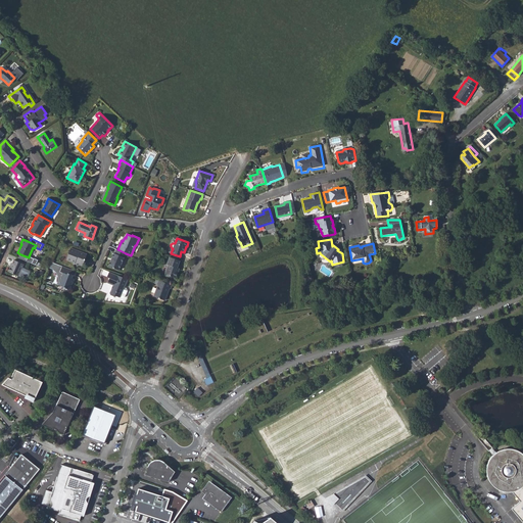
[(70,248),(66,259),(75,263),(76,259),(84,263),(87,254),(70,248)]
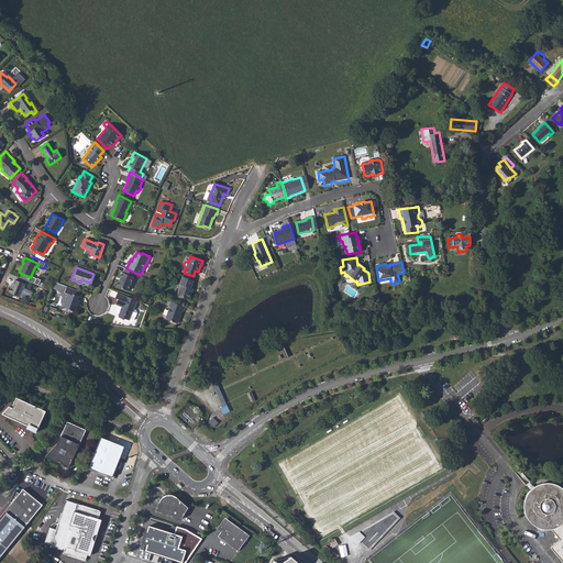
[(125,268),(123,273),(122,273),(120,278),(121,279),(120,280),(119,280),(117,286),(128,290),(135,273),(127,268),(125,268)]
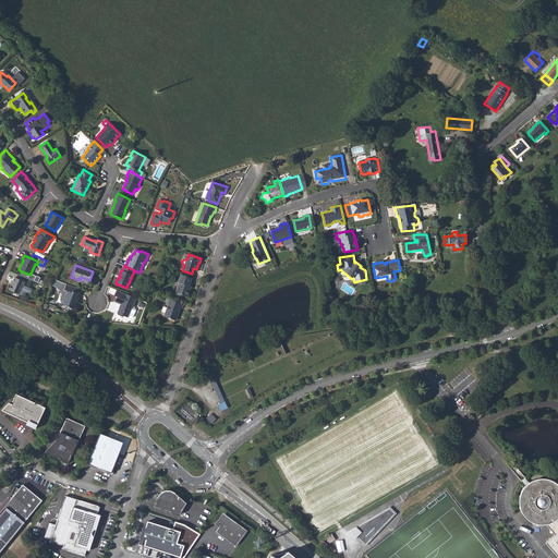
[(31,275),(22,271),(20,276),(38,283),(40,277),(37,276),(36,276),(31,274),(31,275)]
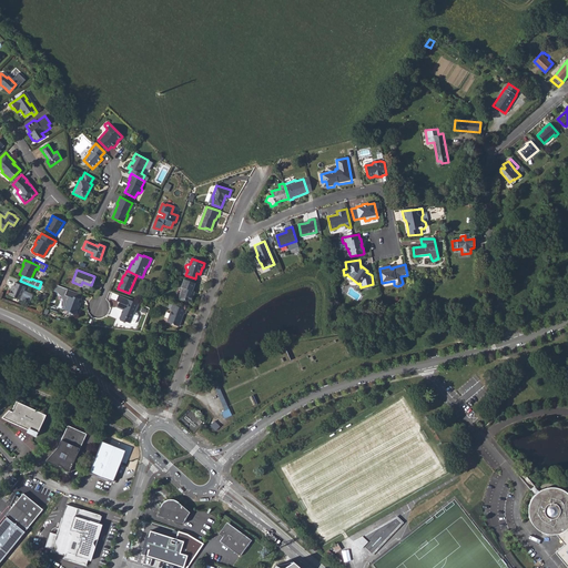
[(184,280),(181,287),(183,287),(180,297),(184,298),(184,300),(191,302),(194,292),(192,291),(195,283),(184,280)]
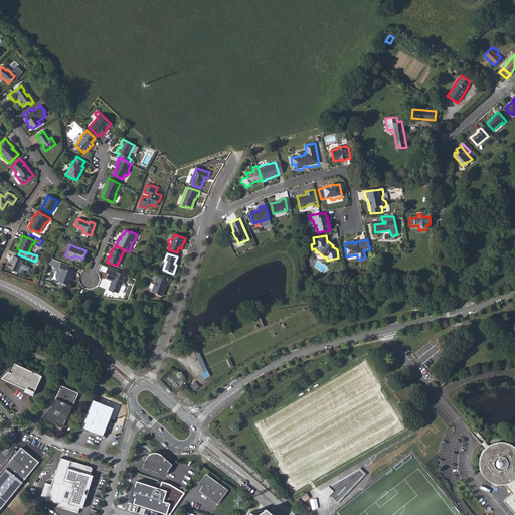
[(14,255),(12,260),(12,259),(8,268),(18,272),(21,273),(22,272),(23,270),(27,271),(28,271),(29,268),(29,267),(21,264),(23,260),(14,255)]
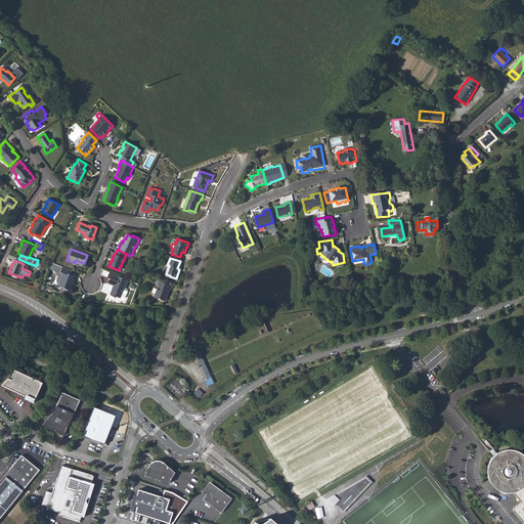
[(62,266),(60,272),(62,273),(58,286),(63,288),(63,289),(69,290),(71,289),(73,284),(75,279),(72,278),(71,276),(72,275),(75,276),(77,272),(62,266)]
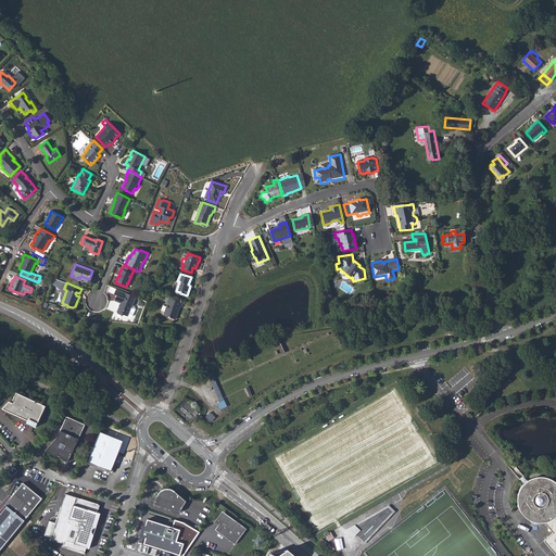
[(116,289),(114,294),(116,295),(114,301),(121,303),(121,305),(121,307),(118,307),(117,312),(117,314),(122,315),(123,315),(127,316),(127,315),(131,306),(135,297),(116,289)]
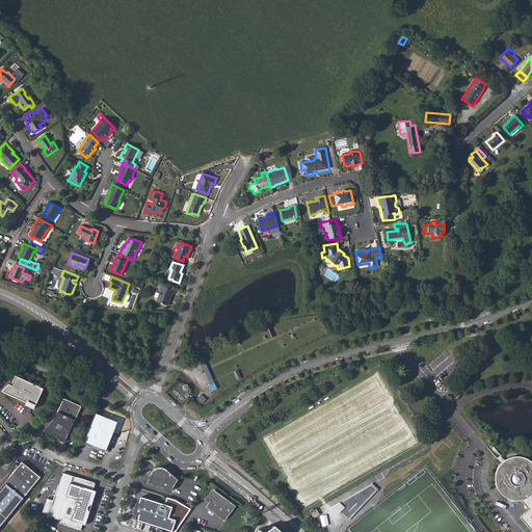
[(161,285),(160,289),(161,290),(157,301),(167,306),(171,294),(173,294),(175,290),(161,285)]
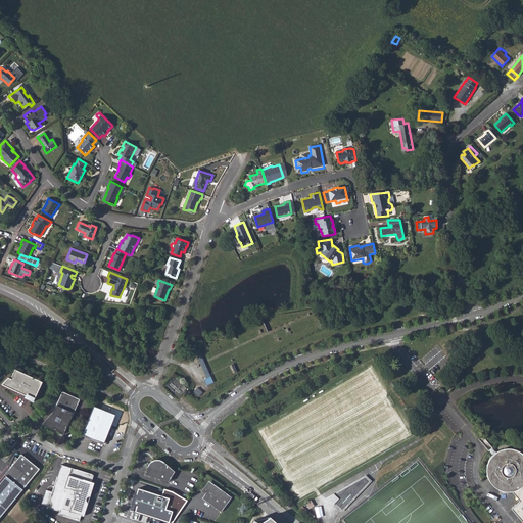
[(42,381),(15,368),(11,378),(9,377),(2,383),(35,397),(42,381)]
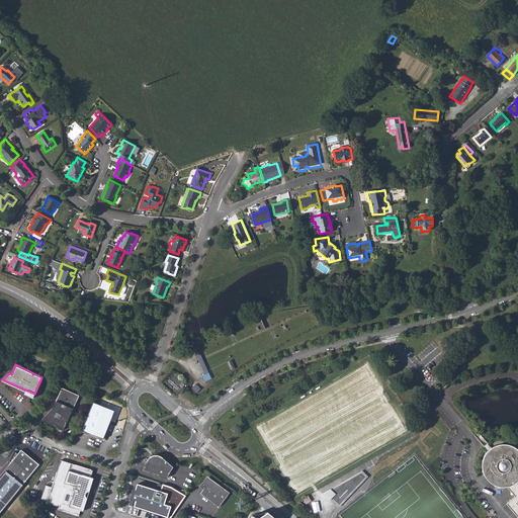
[(63,429),(73,409),(79,395),(62,387),(56,401),(53,407),(41,420),(53,425),(53,423),(57,425),(57,427),(63,429)]
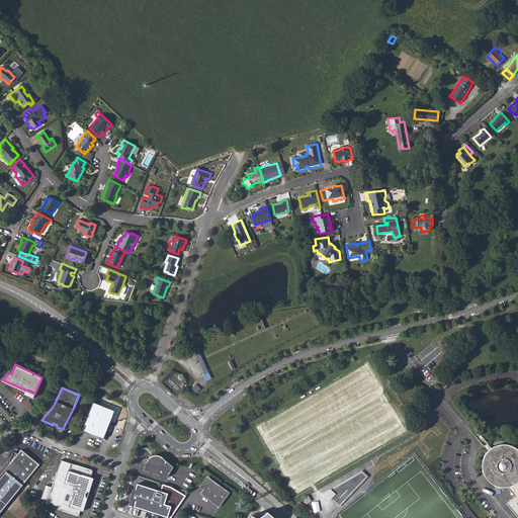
[(92,402),(80,430),(101,439),(110,417),(112,417),(114,412),(112,409),(108,407),(106,408),(92,402)]
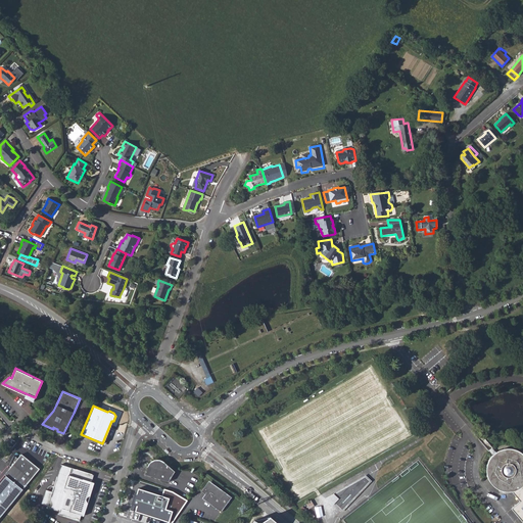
[(496,452),(492,446),(490,447),(488,449),(492,455),(494,453),(496,452)]
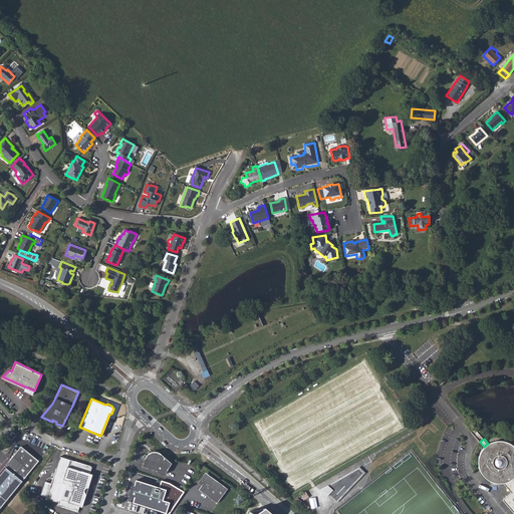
[(513,445),(512,444),(503,440),(495,440),(488,444),(486,445),(484,447),(481,450),(478,458),(478,466),(482,474),(488,480),(496,483),(503,483),(511,492),(502,498),(513,512),(513,445)]
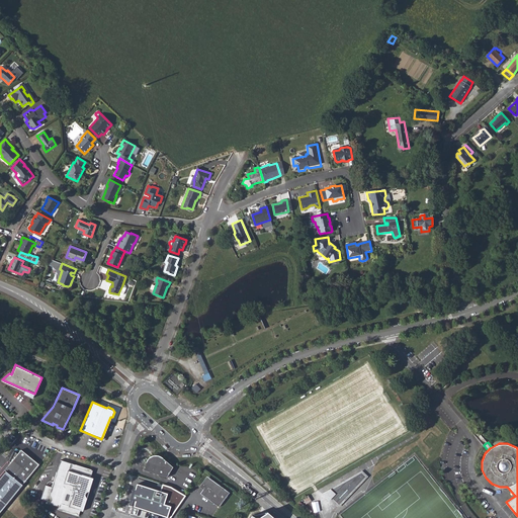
[(22,484),(38,463),(20,449),(16,453),(13,451),(9,454),(7,458),(6,462),(7,467),(8,470),(10,475),(22,484)]
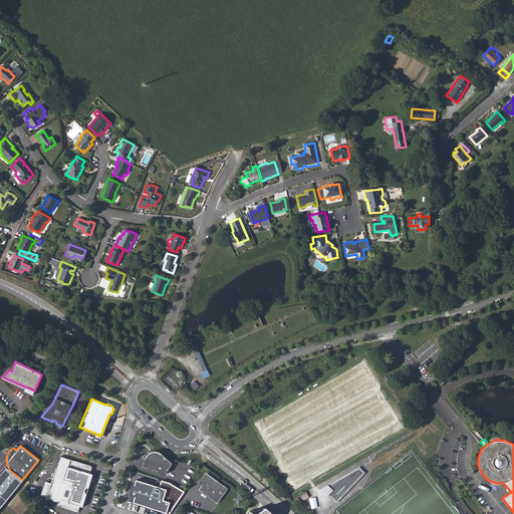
[(145,467),(168,474),(173,464),(159,452),(155,452),(151,454),(148,456),(145,467)]
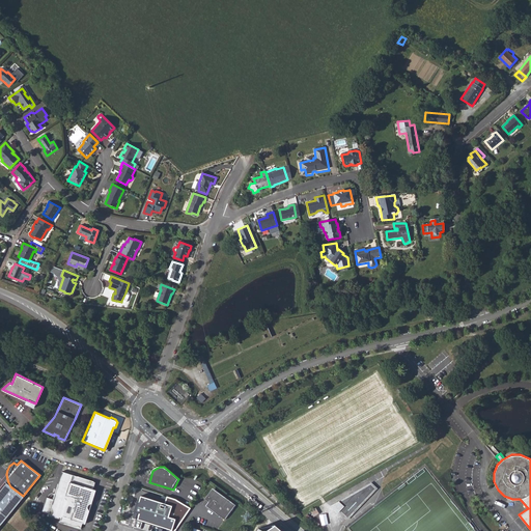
[(60,523),(80,529),(94,483),(61,472),(53,500),(46,498),(42,512),(49,514),(48,515),(60,520),(60,523)]
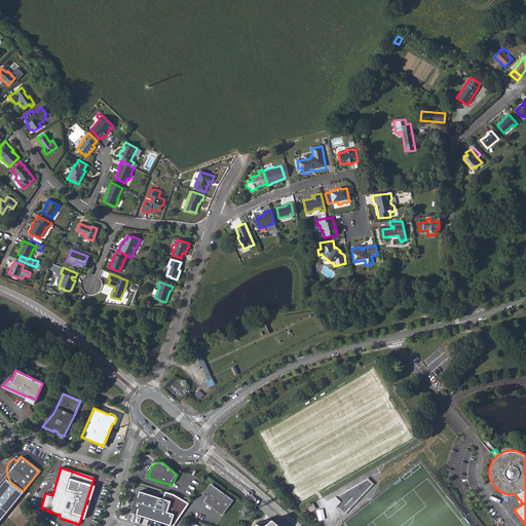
[(367,479),(331,500),(344,513),(372,484),(367,479)]
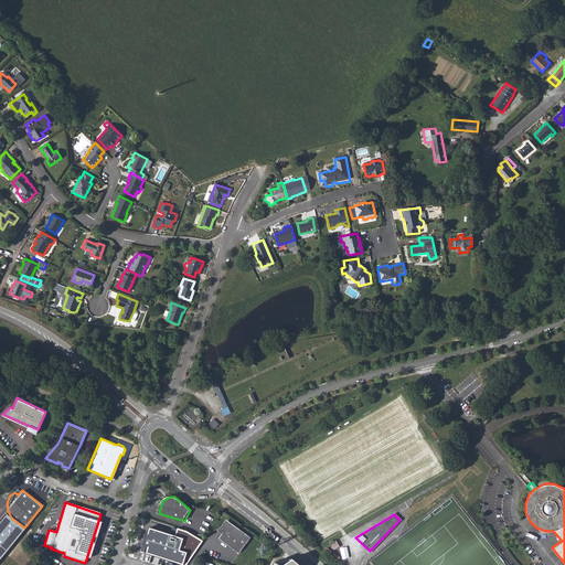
[(224,532),(220,537),(241,552),(252,535),(237,525),(236,526),(227,521),(221,530),(224,532)]
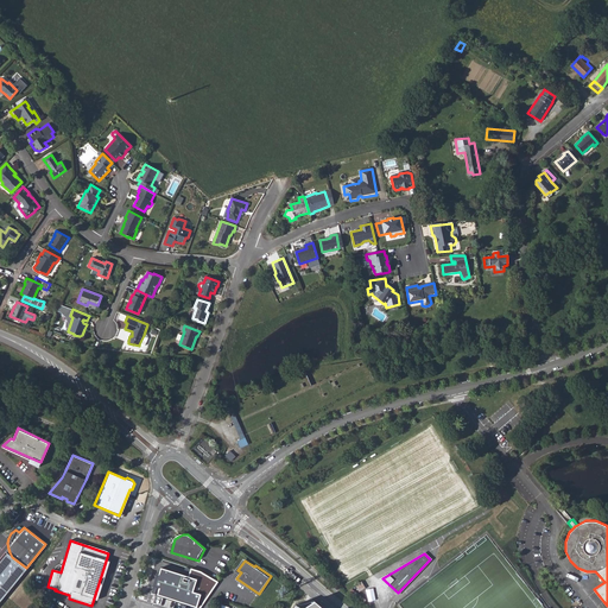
[(196,581),(162,570),(159,576),(157,576),(153,588),(157,589),(154,595),(182,605),(183,601),(192,605),(194,597),(192,594),(196,581)]
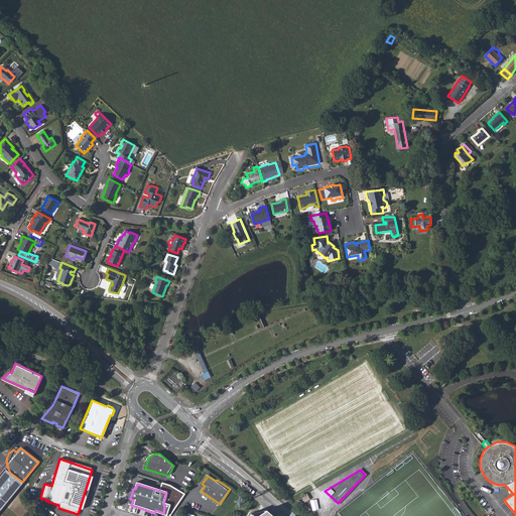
[(0,515),(0,509),(1,508),(6,512),(14,503),(0,491),(0,515)]
